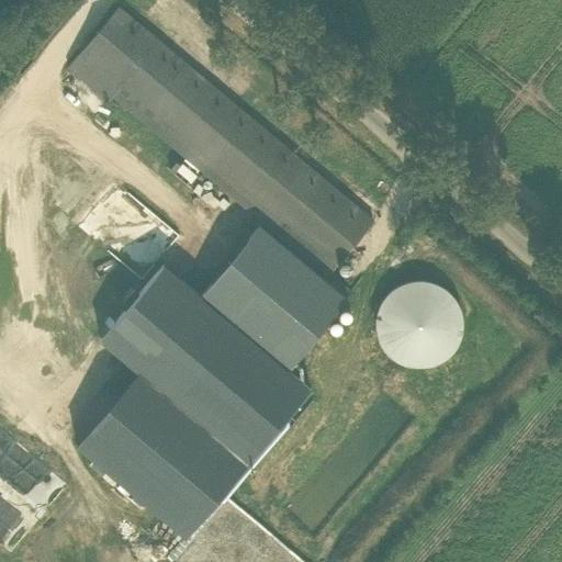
[(112,96),(327,276),(373,221),(117,7),(67,66),(108,100),(112,96)]
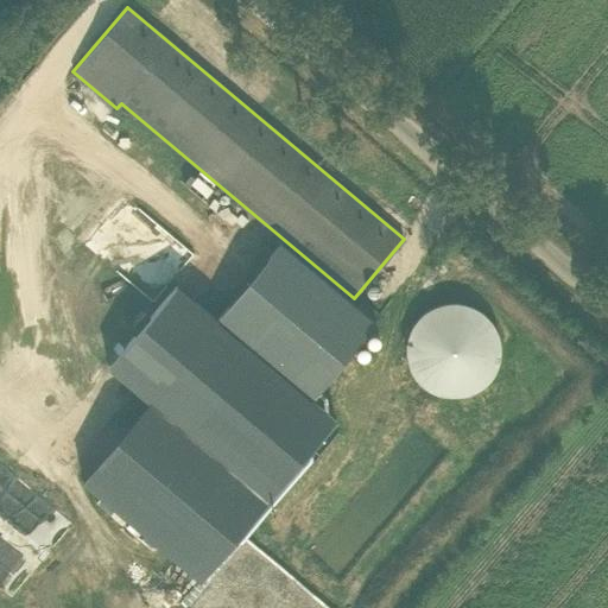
[(147,312),(197,255),(37,116),(0,158),(0,170),(126,279),(119,287),(147,312)]
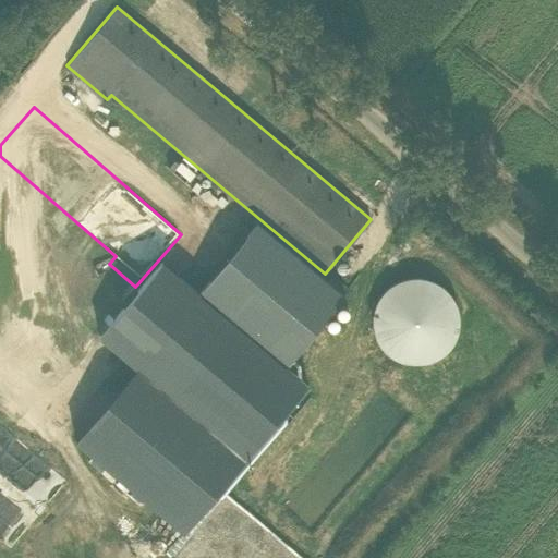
[(256,222),(197,293),(282,364),(341,293),(256,222)]
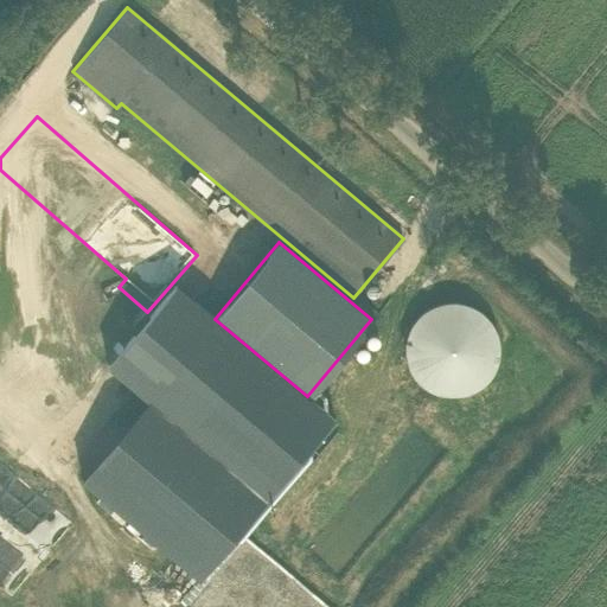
[(491,388),(486,308),(410,312),(414,391),(491,388)]
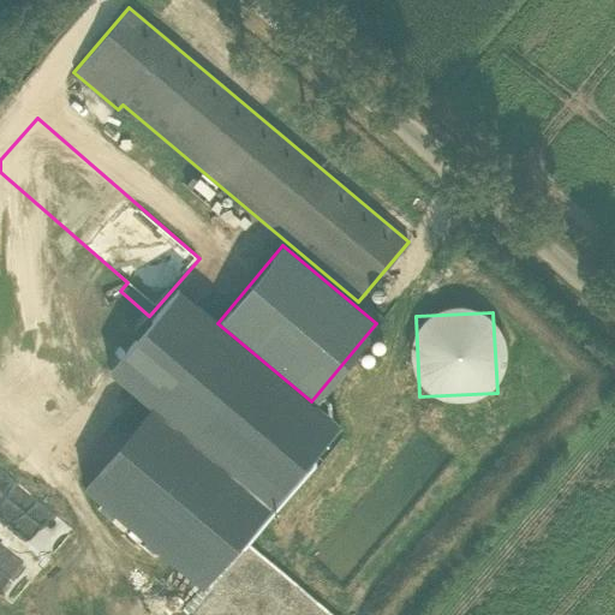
[(0,598),(19,614),(169,614),(0,471),(0,598)]
